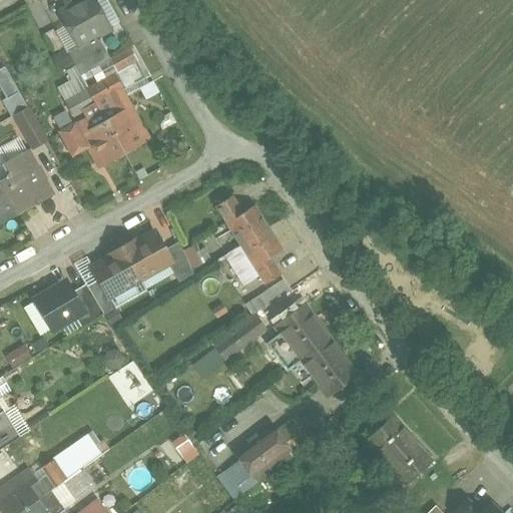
[(95,0),(82,0),(61,12),(80,46),(81,48),(99,37),(111,29),(95,0)]
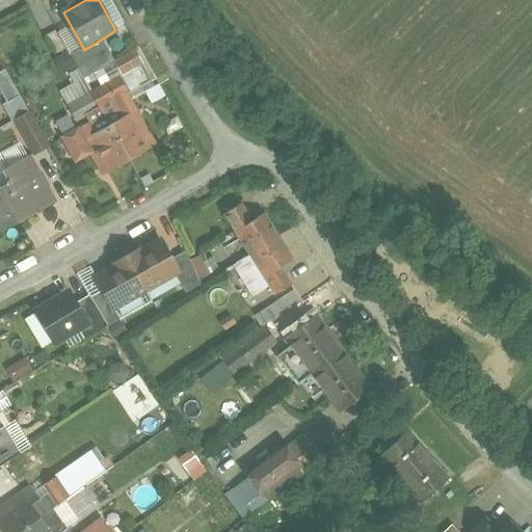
[(103,38),(84,50),(83,48),(72,54),(85,79),(115,61),(103,38)]
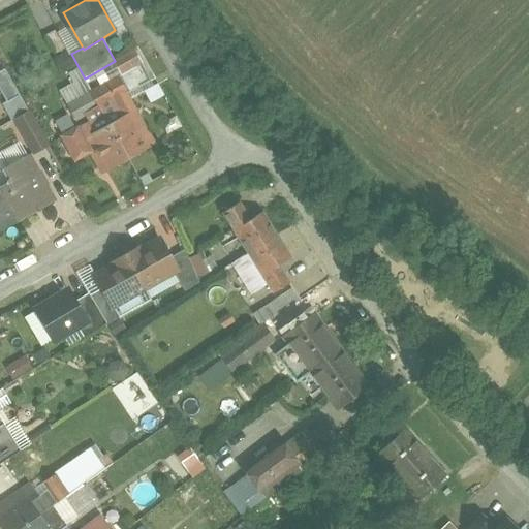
[(115,61),(122,73),(143,62),(135,49),(115,61)]
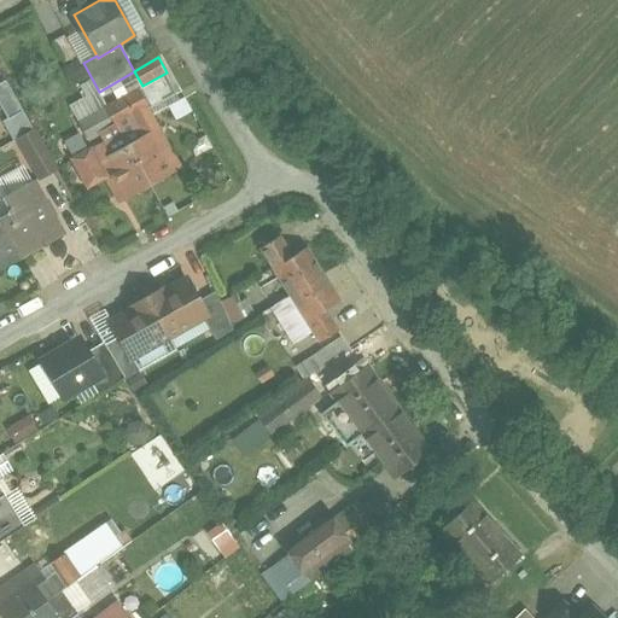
[(24,111),(7,81),(0,85),(0,98),(12,118),(24,111)]
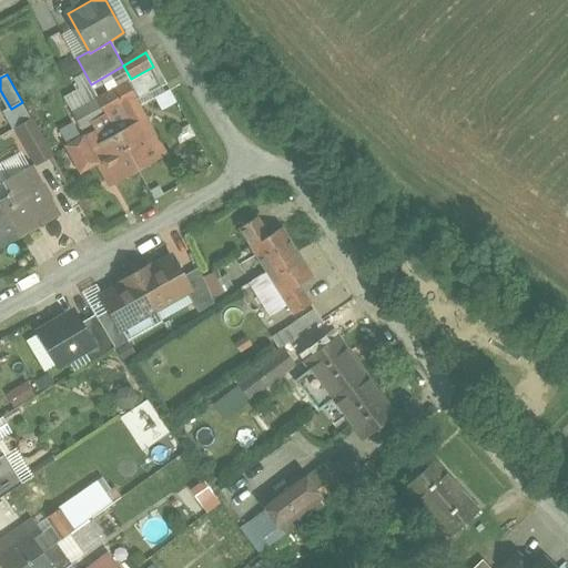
[(123,75),(118,79),(122,87),(128,83),(123,75)]
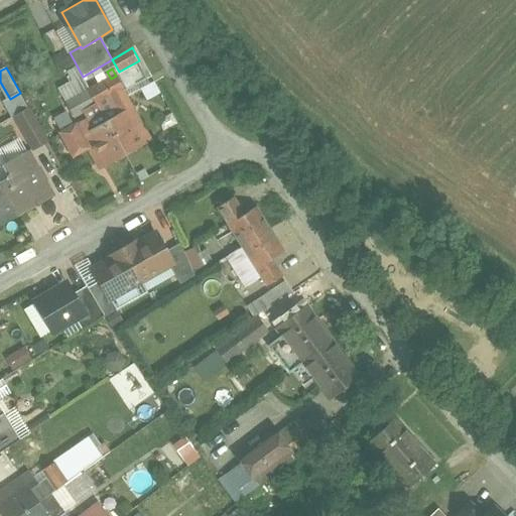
[(111,79),(90,90),(98,105),(124,91),(116,76),(111,79)]
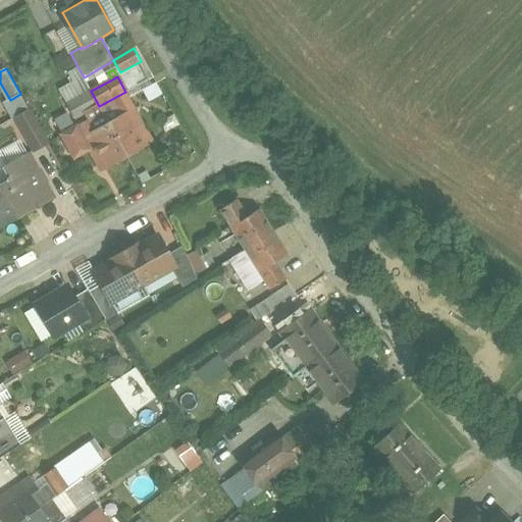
[(91,91),(67,104),(75,119),(89,111),(91,116),(102,110),(99,106),(91,91)]
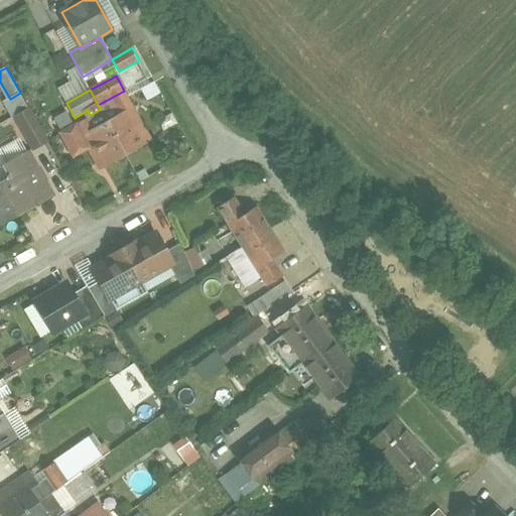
[(128,97),(115,104),(121,115),(134,108),(128,97)]
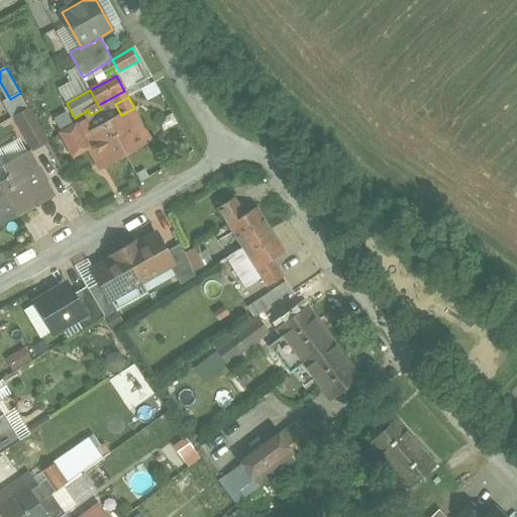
[(48,141),(29,108),(16,116),(34,148),(28,152),(48,141)]
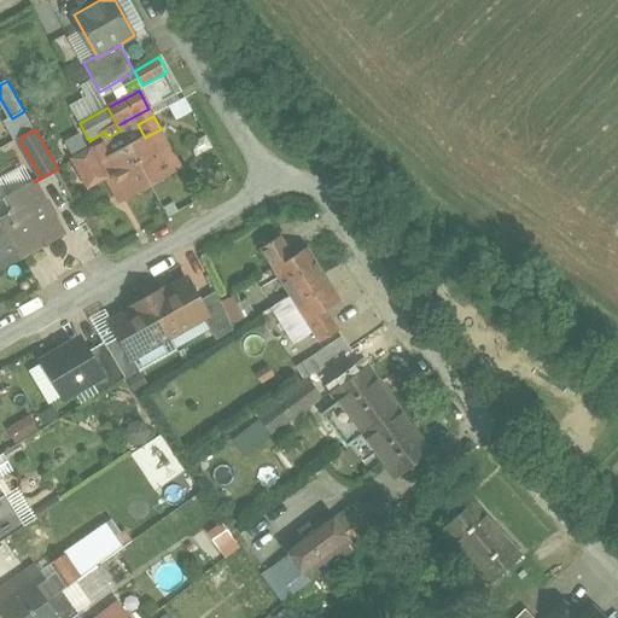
[(145,138),(129,146),(151,185),(182,168),(161,129),(145,138)]
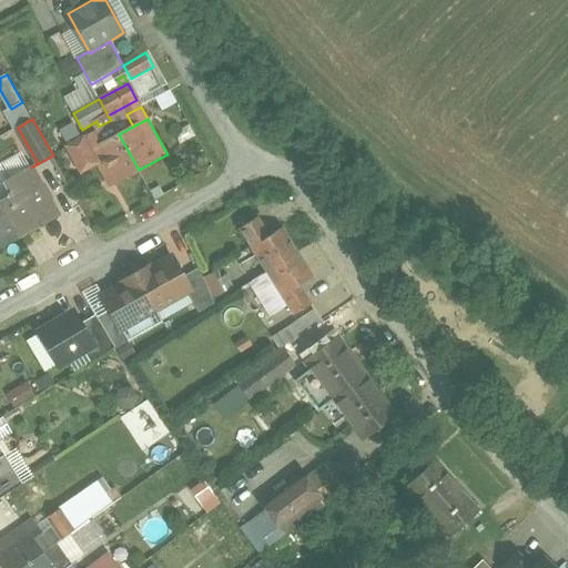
[(119,134),(105,142),(99,130),(68,146),(82,172),(98,163),(108,181),(110,186),(139,170),(119,134)]
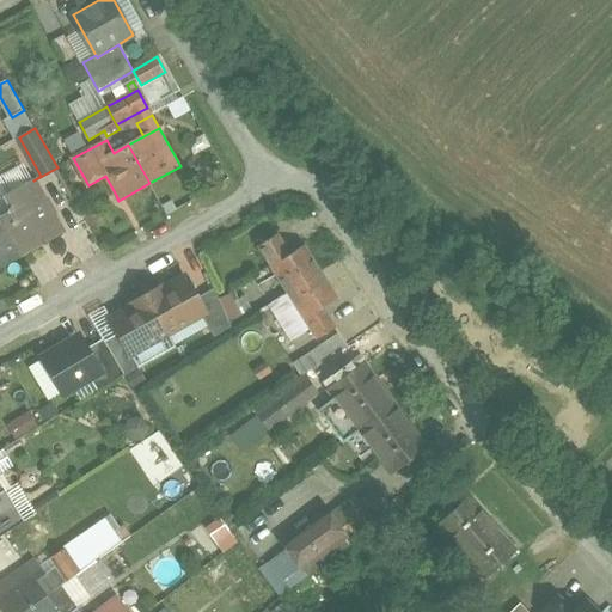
[(10,194),(0,175),(0,215),(0,216),(11,210),(11,209),(12,208),(6,196),(10,194)]
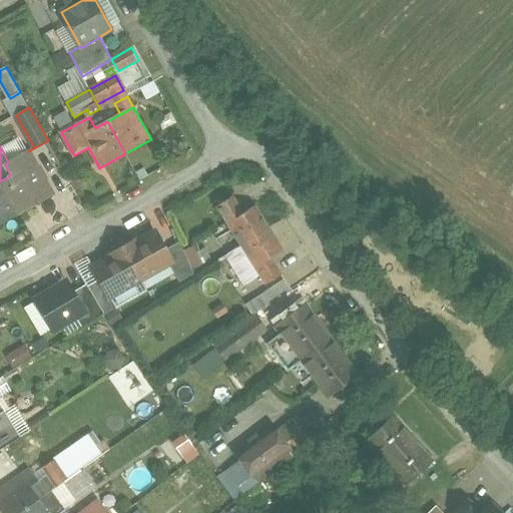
[(8,162),(5,164),(10,174),(9,175),(9,176),(0,181),(0,182),(19,214),(53,195),(28,151),(8,162)]
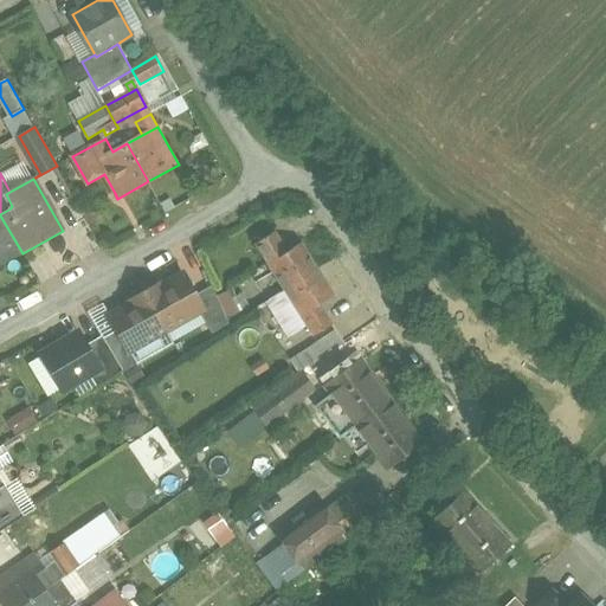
[(0,265),(23,253),(0,216),(0,265)]
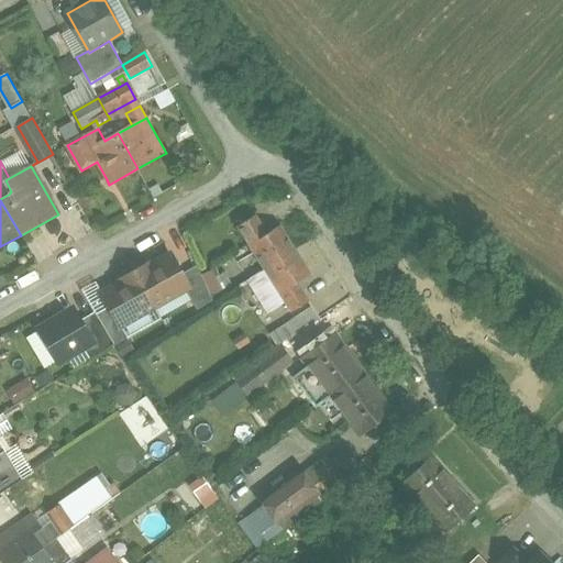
[(280,227),(267,234),(256,216),(239,227),(265,268),(296,251),(280,227)]
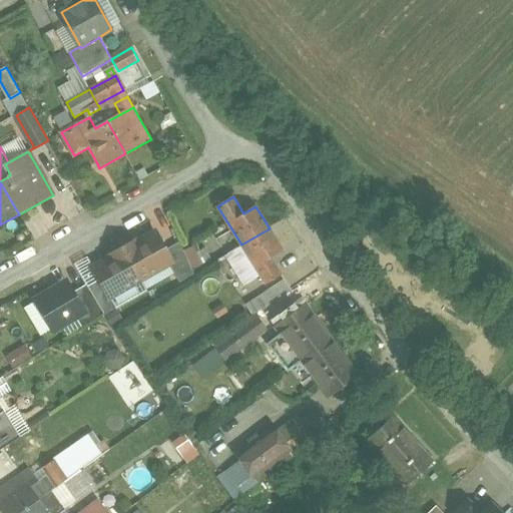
[(270,228),(241,244),(267,284),(282,275),(272,258),(283,250),(270,228)]
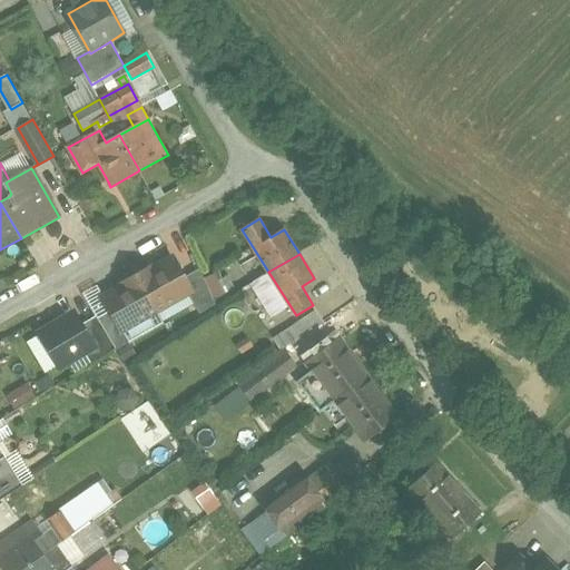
[(174,258),(154,269),(153,266),(137,275),(157,311),(188,293),(192,291),(185,277),(174,258)]
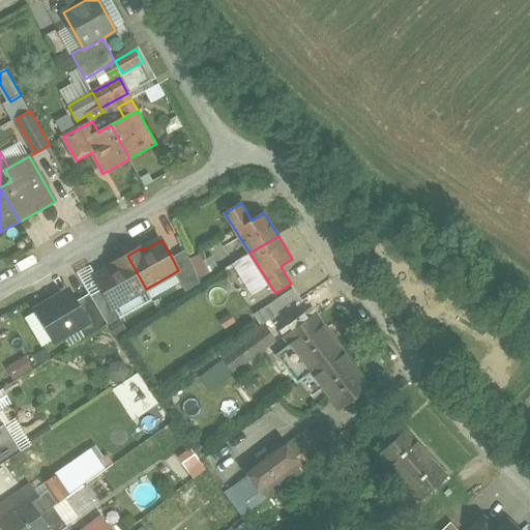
[(186,249),(172,258),(178,270),(175,272),(186,292),(201,283),(199,278),(190,259),(186,249)]
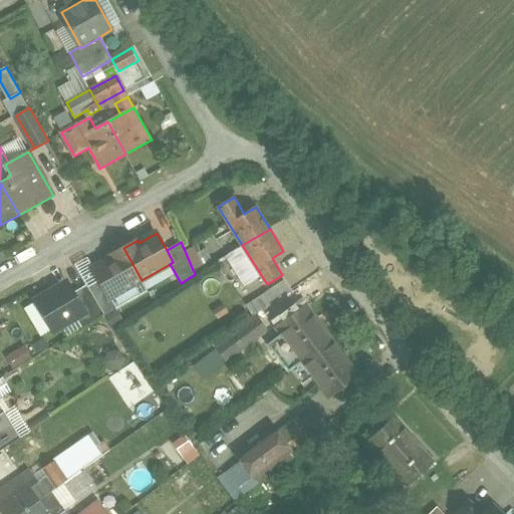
[(194,247),(185,251),(193,270),(203,266),(194,247)]
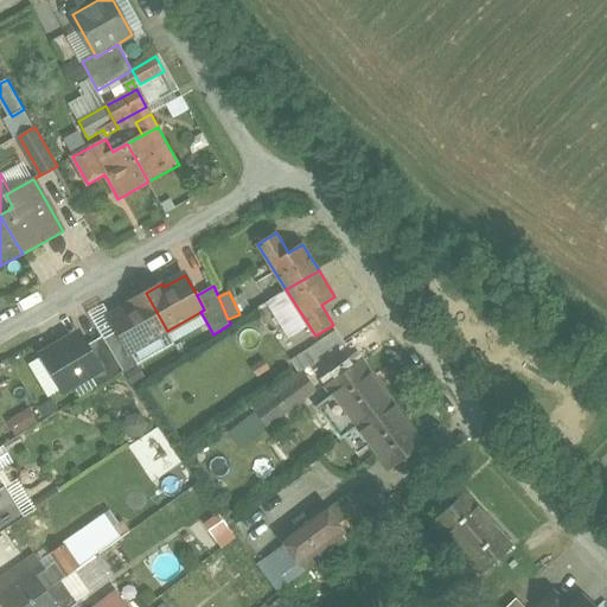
[(146,293),(129,302),(131,305),(110,317),(119,331),(131,351),(167,331),(146,293)]
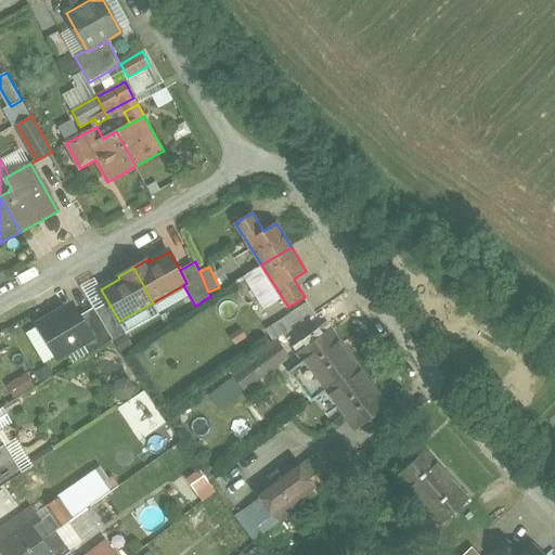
[(119,321),(108,302),(97,310),(113,338),(115,340),(127,334),(119,321)]
